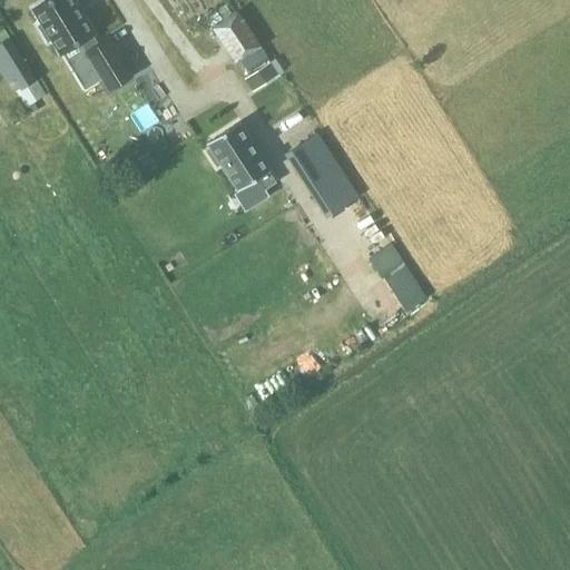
[(69,0),(38,0),(25,9),(53,55),(76,41),(81,50),(78,51),(102,92),(128,77),(101,35),(91,40),(88,35),(90,33),(69,0)]
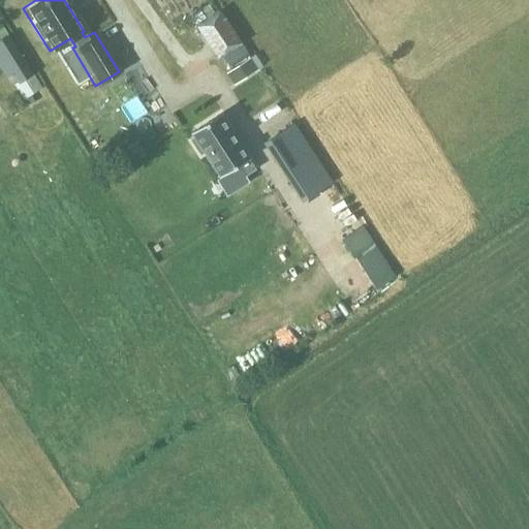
[(218,59),(219,58),(241,43),(219,11),(196,27),(218,59)]
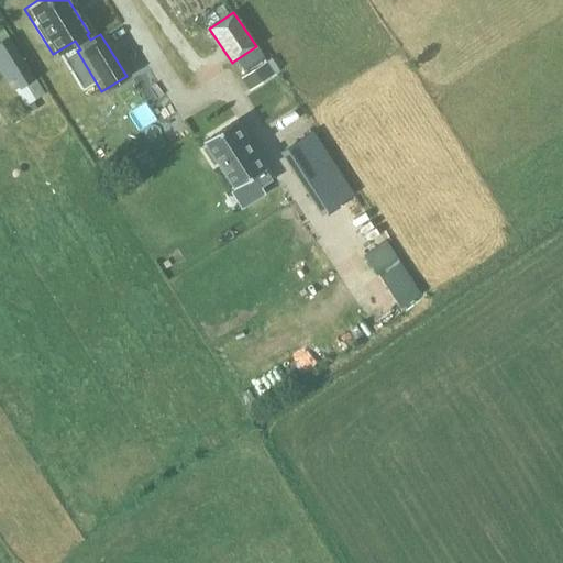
[(45,95),(3,29),(0,31),(0,58),(19,89),(15,91),(25,108),(45,95)]
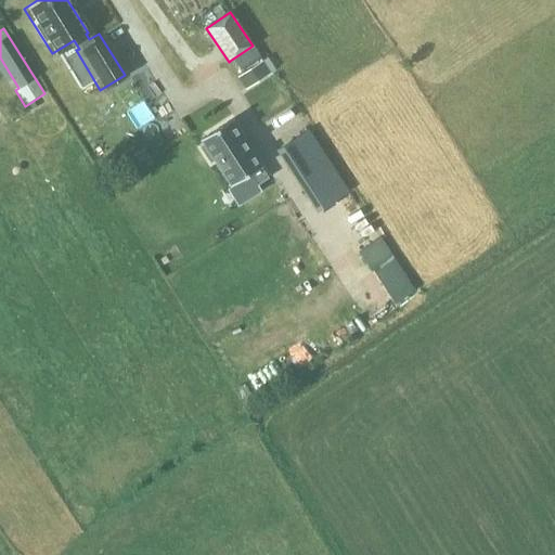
[(253,46),(230,61),(239,73),(260,57),(253,46)]
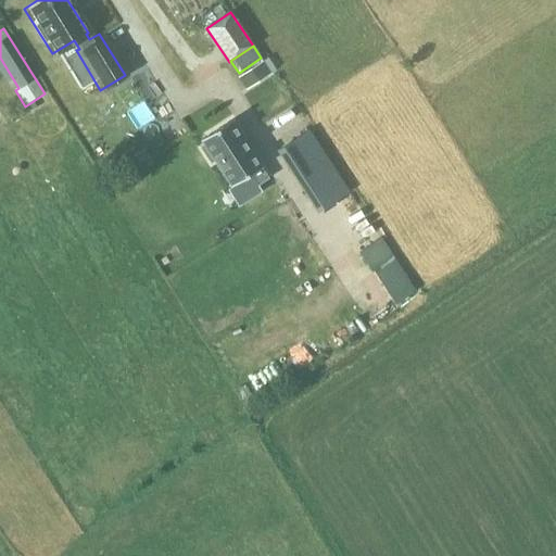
[(268,73),(262,62),(239,77),(245,88),(268,73)]
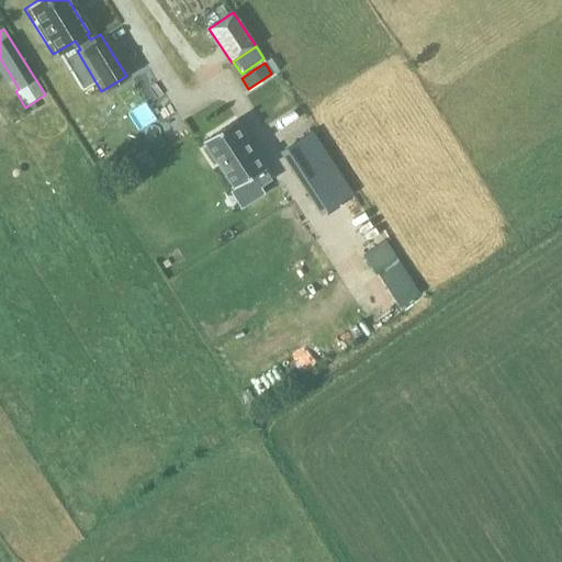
[(305,187),(337,167),(296,104),(266,125),(305,187)]
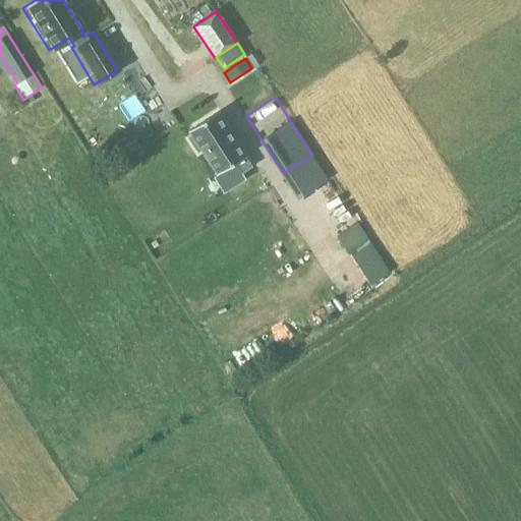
[(192,135),(188,138),(197,154),(203,151),(218,175),(214,178),(224,193),(245,179),(242,174),(252,168),(246,158),(246,157),(218,113),(189,131),(192,135)]
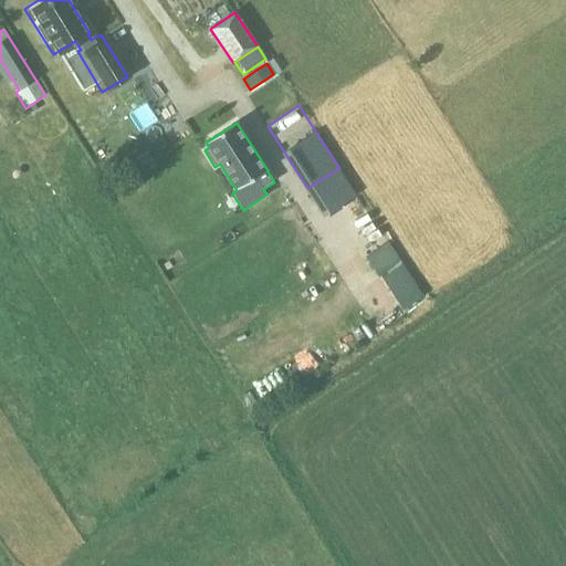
[(147,153),(136,159),(140,167),(152,160),(147,153)]
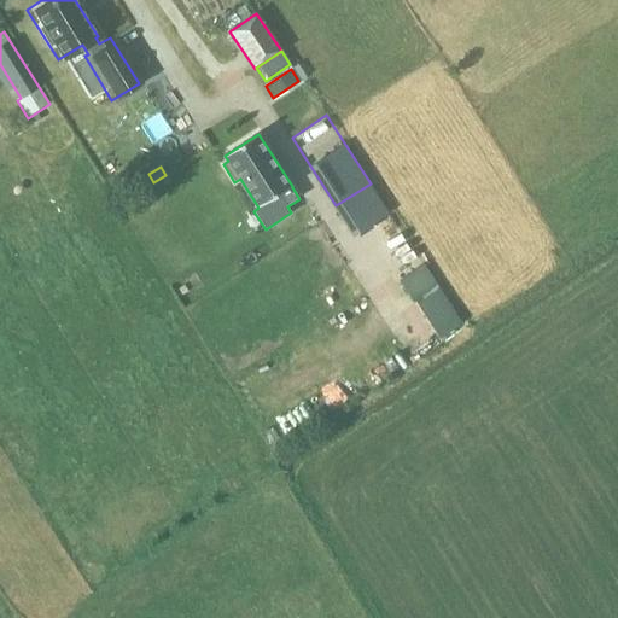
[(438,338),(460,325),(423,268),(401,281),(438,338)]
